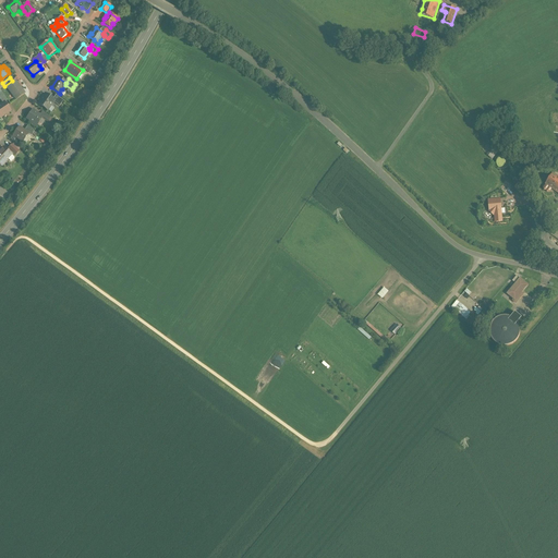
[(25,94),(15,82),(8,87),(16,99),(25,94)]
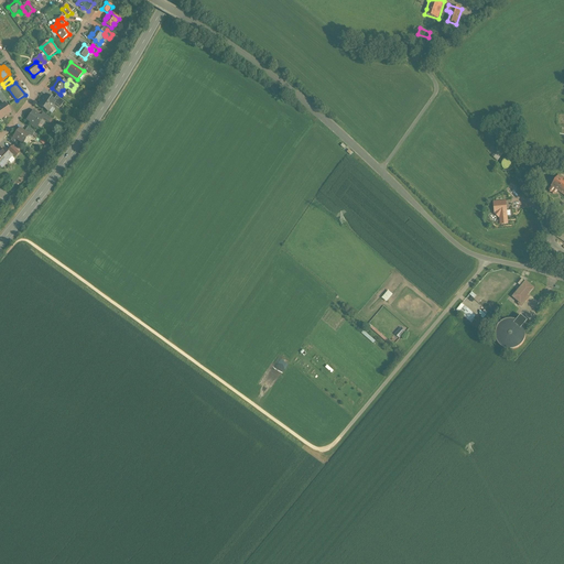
[(73,90),(66,86),(63,90),(62,90),(60,94),(61,95),(64,97),(66,93),(65,91),(71,95),(75,89),(74,88),(73,90)]
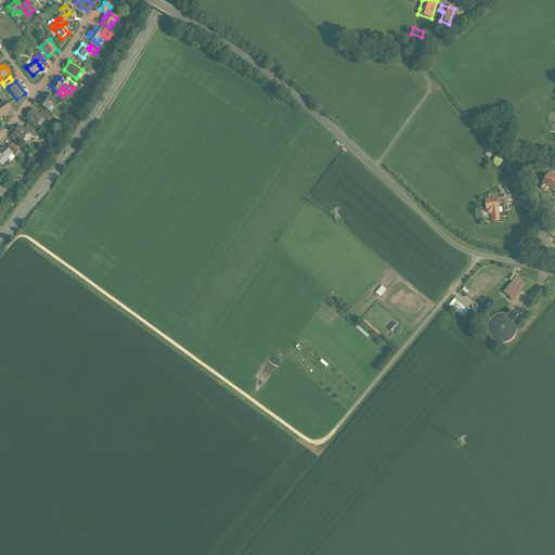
[(52,99),(46,93),(38,103),(47,110),(53,102),(54,100),(52,99)]
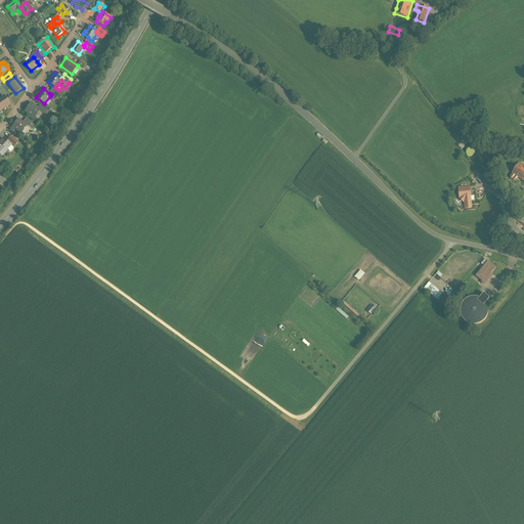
[(59,94),(52,89),(49,93),(51,94),(50,96),(55,100),(59,94)]
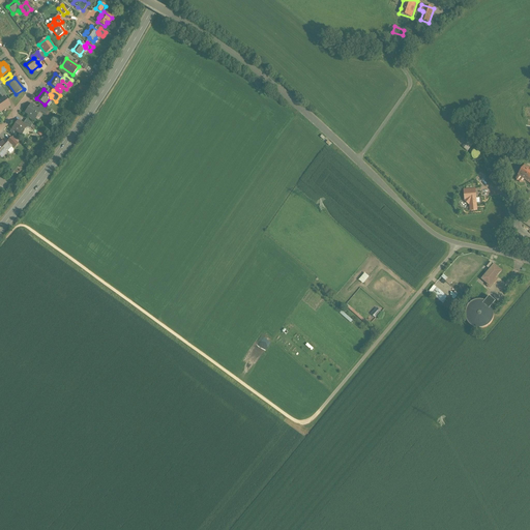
[(3,98),(0,100),(0,111),(0,112),(10,106),(4,96),(2,97),(3,98)]
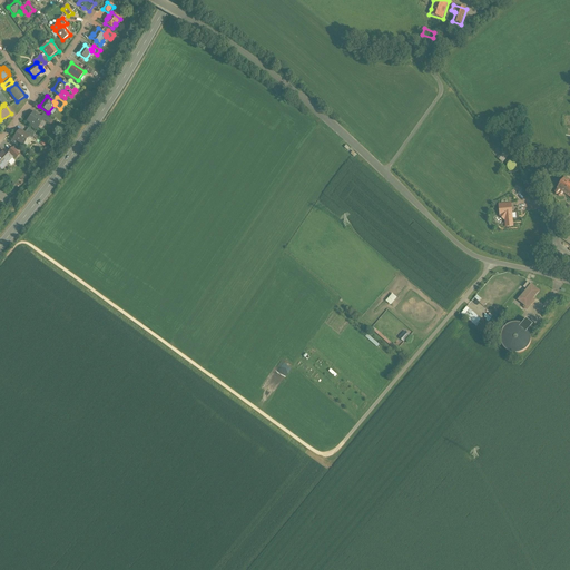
[(41,118),(33,114),(33,112),(28,121),(33,125),(32,127),(37,130),(43,120),(48,124),(51,119),(43,114),(41,118)]
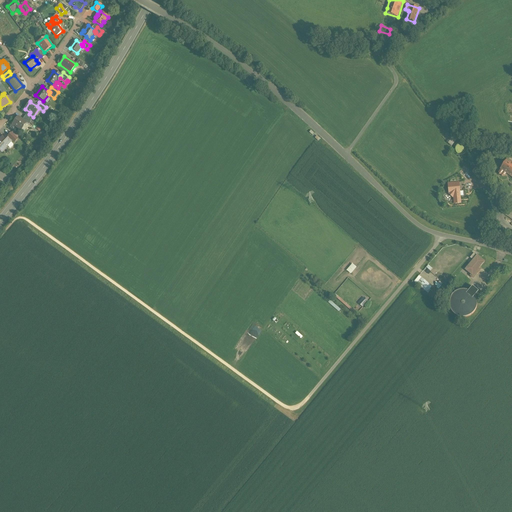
[(32,120),(25,115),(22,120),(26,123),(28,125),(32,120)]
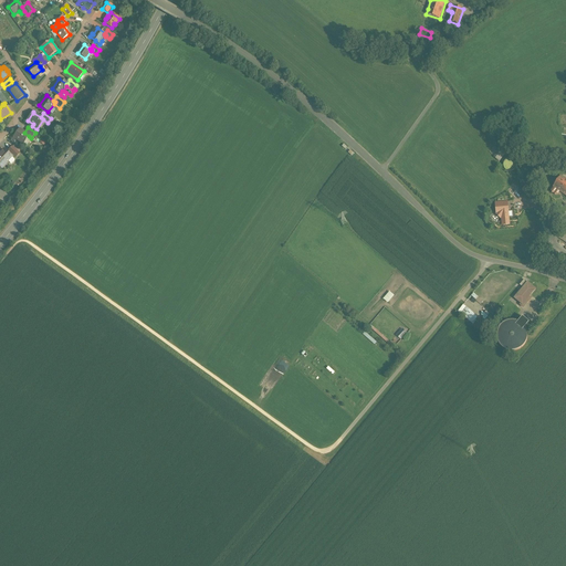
[(24,133),(19,129),(13,137),(23,144),(29,136),(24,133)]
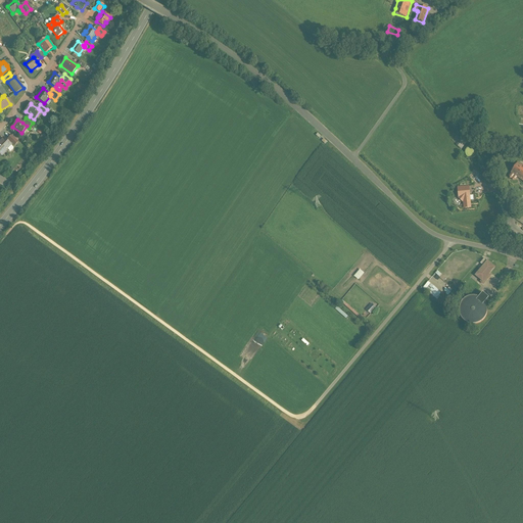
[(17,142),(11,136),(8,139),(14,146),(17,142)]
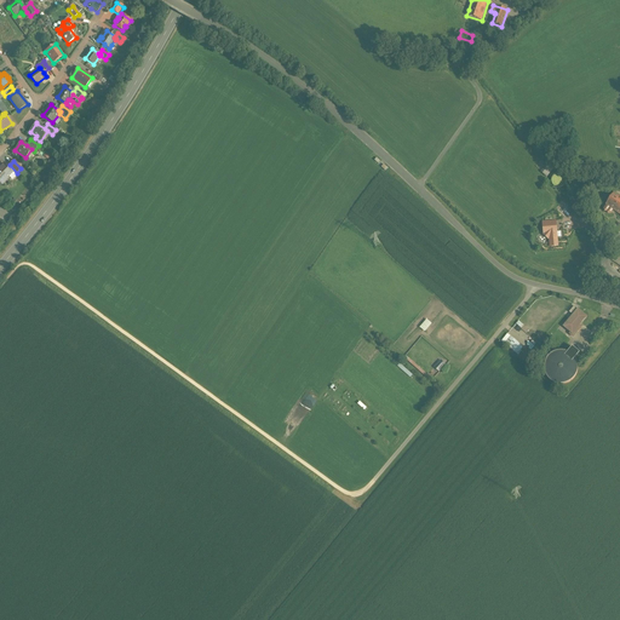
[(5,164),(0,167),(0,182),(1,184),(10,176),(9,174),(11,171),(5,164)]
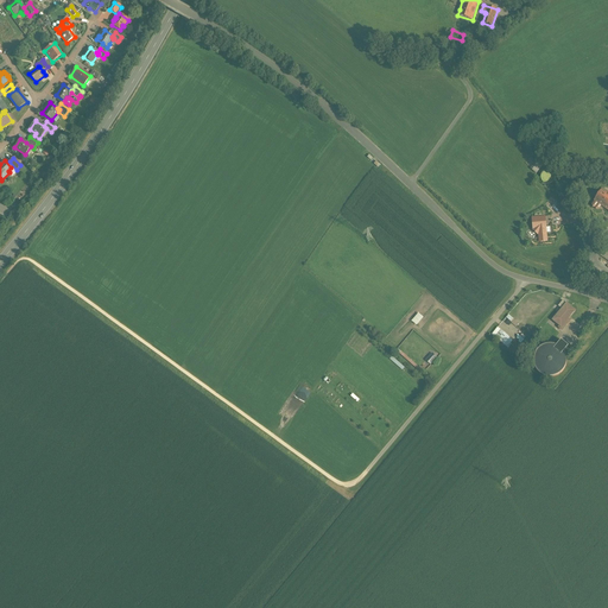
[(555,181),(555,177),(555,175),(552,172),(550,171),(548,170),(545,171),(543,172),(542,175),(540,177),(542,181),(543,183),(545,184),(548,184),(551,184),(553,183),(555,181)]
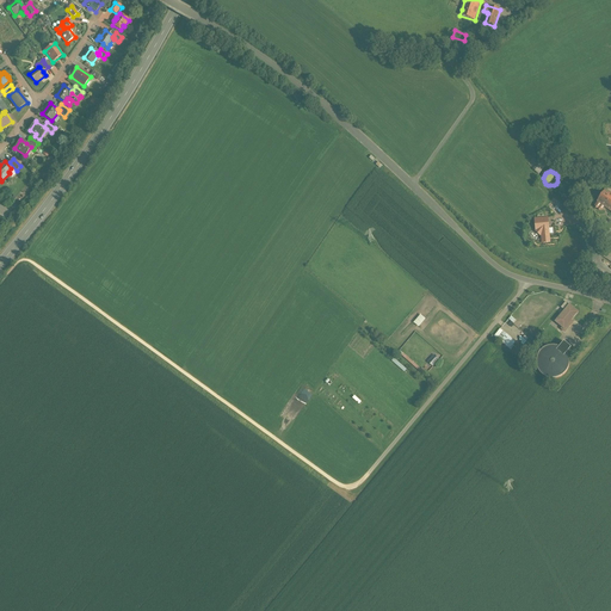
[(610,193),(605,190),(597,202),(610,211),(610,193)]
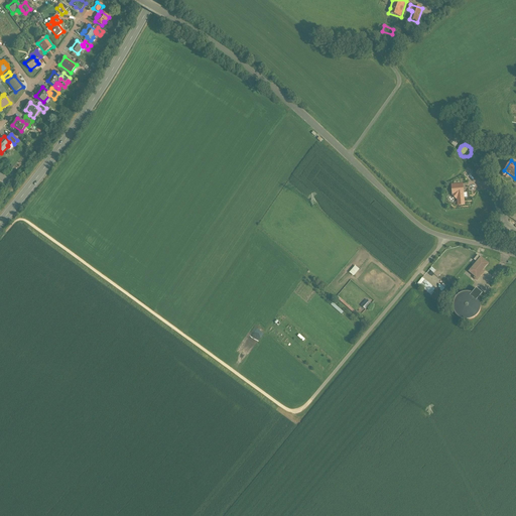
[(487,176),(481,169),(477,173),(483,180),(487,176)]
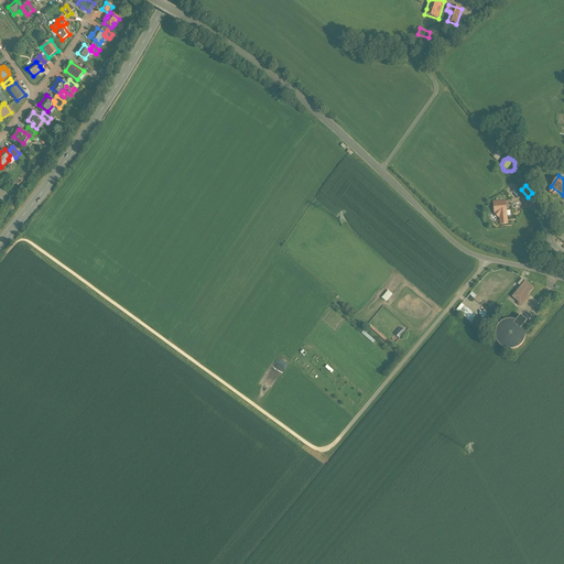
[(506,205),(500,206),(500,203),(494,203),(495,215),(498,217),(500,217),(500,225),(508,224),(507,218),(506,218),(506,217),(507,216),(506,205)]
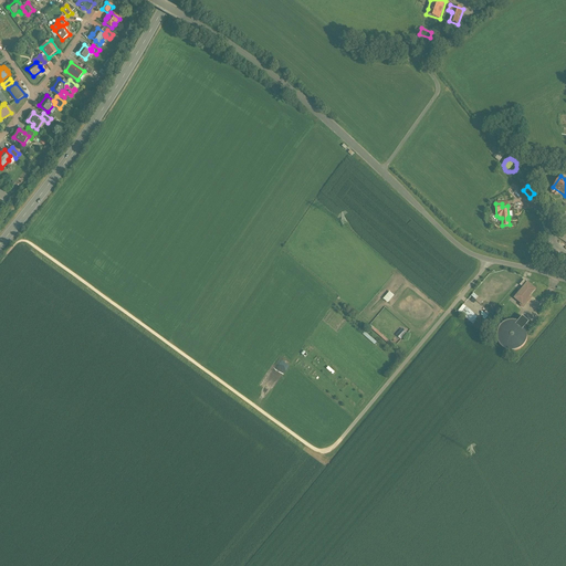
[(527,283),(514,299),(521,304),(522,305),(528,297),(535,290),(527,283)]
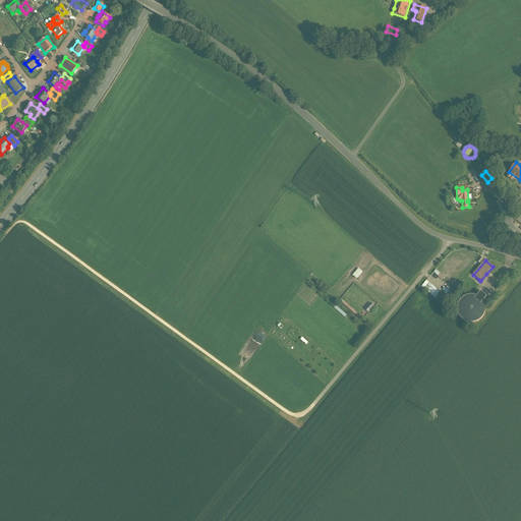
[(486,274),(480,281),(479,280),(478,281),(481,283),(488,276),(486,274)]
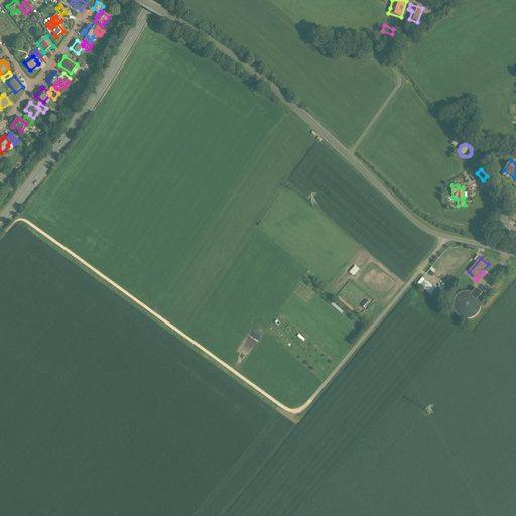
[(483,294),(477,289),(473,293),(475,294),(476,295),(477,296),(478,297),(479,298),(483,294)]
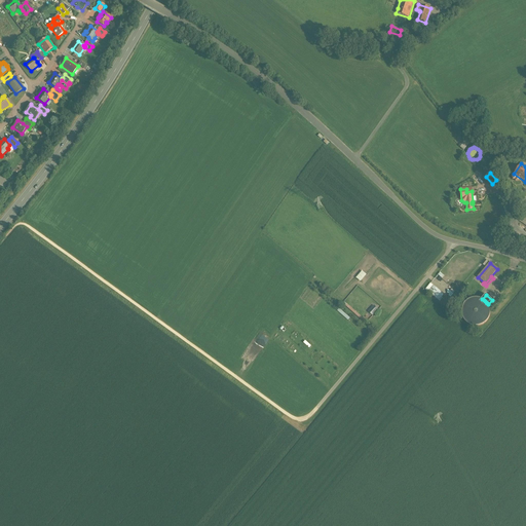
[(490,309),(488,304),(487,303),(486,302),(485,301),(484,300),(482,299),(477,298),(472,299),(466,302),(463,306),(462,311),(462,316),(465,321),(470,325),(475,326),(480,326),(485,324),(488,320),(490,314),(490,309)]
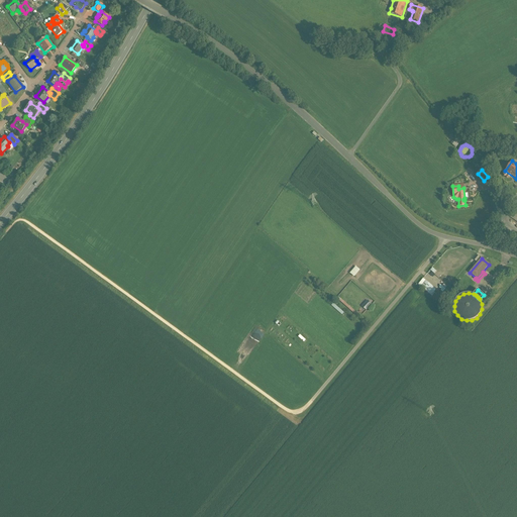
[(359,316),(340,299),(339,301),(357,317),(359,316)]
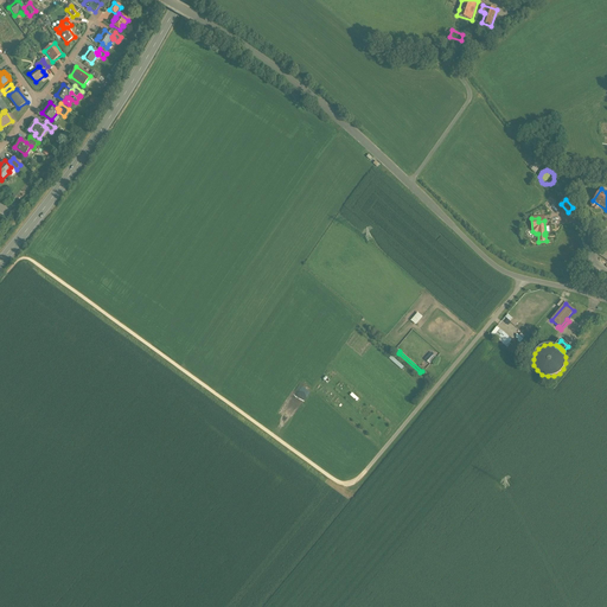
[(432,355),(426,360),(429,364),(436,358),(432,355)]
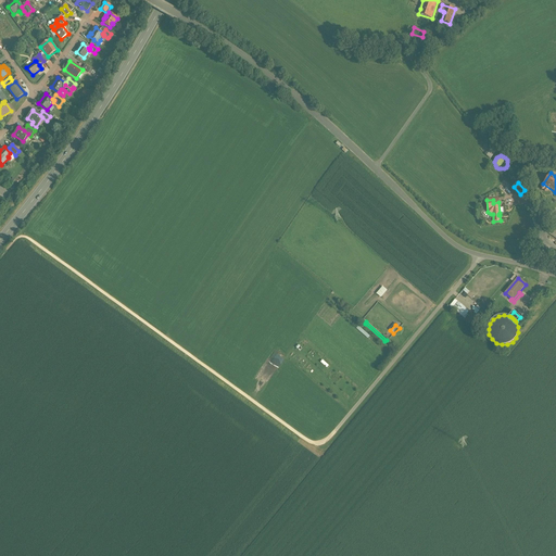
[(370,338),(358,327),(356,330),(368,340),(370,338)]
